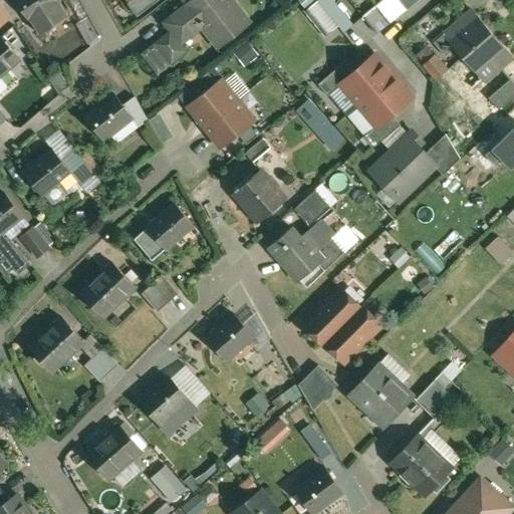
[(60,0),(15,0),(30,22),(31,21),(40,34),(68,16),(59,2),(61,1),(60,0)]
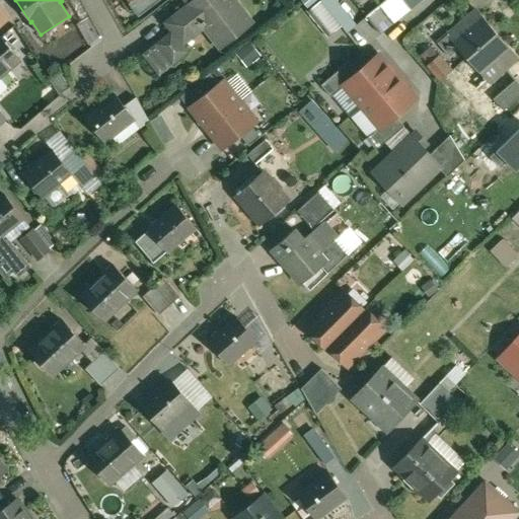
[(136,0),(142,6),(140,8),(141,9),(152,0),(136,0)]
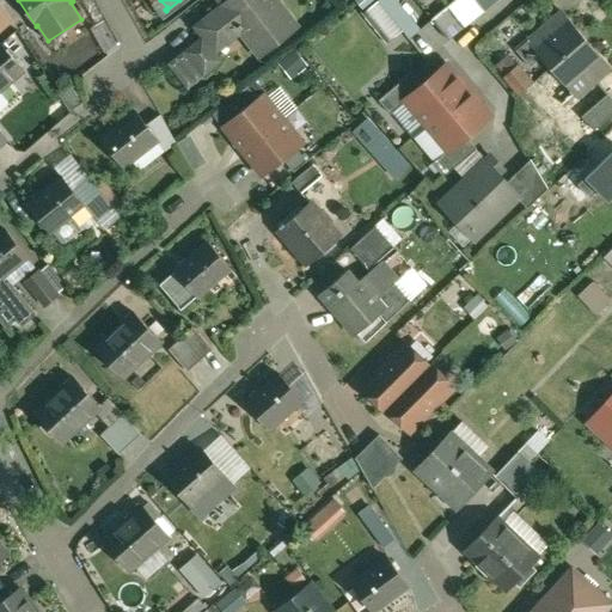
[(226,0),(194,26),(203,38),(212,49),(239,28),(263,59),(299,29),(275,0),(226,0)]
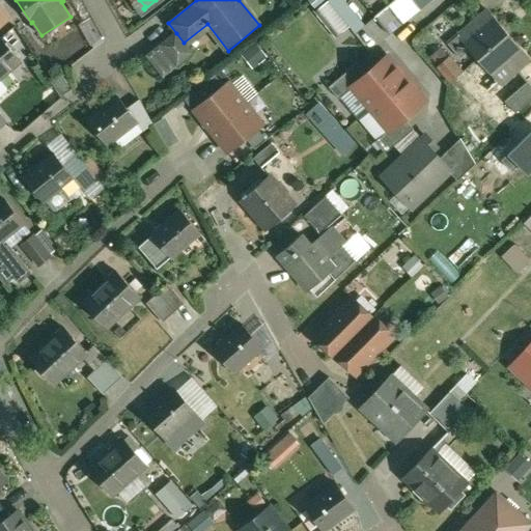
[(315,0),(334,22),(360,0),(315,0)]
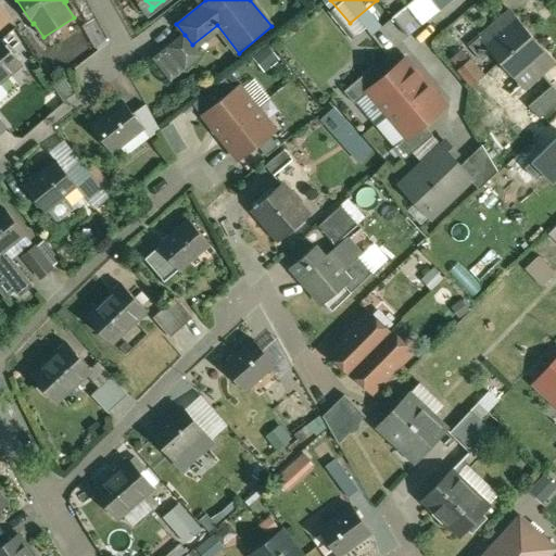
[(433,0),(417,0),(407,8),(422,26),(442,10),(433,0)]
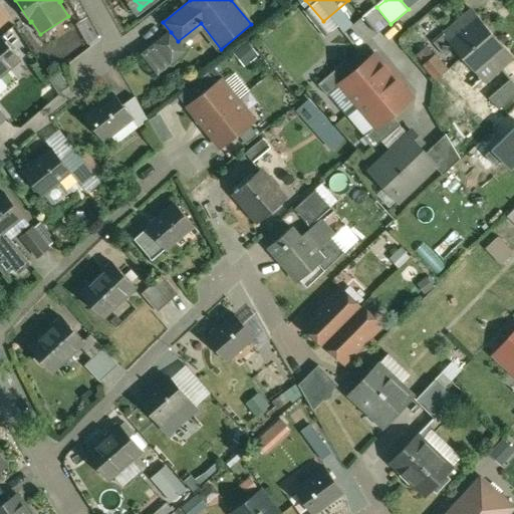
[(465,25),(461,21),(446,34),(457,47),(465,56),(491,33),(477,15),(465,25)]
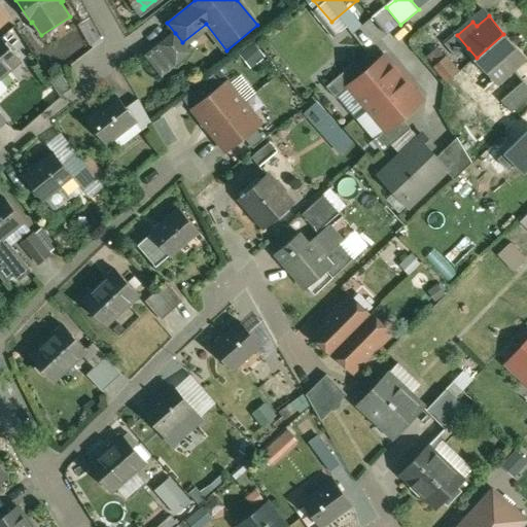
[(182,42),(175,33),(159,45),(176,67),(191,54),(182,42)]
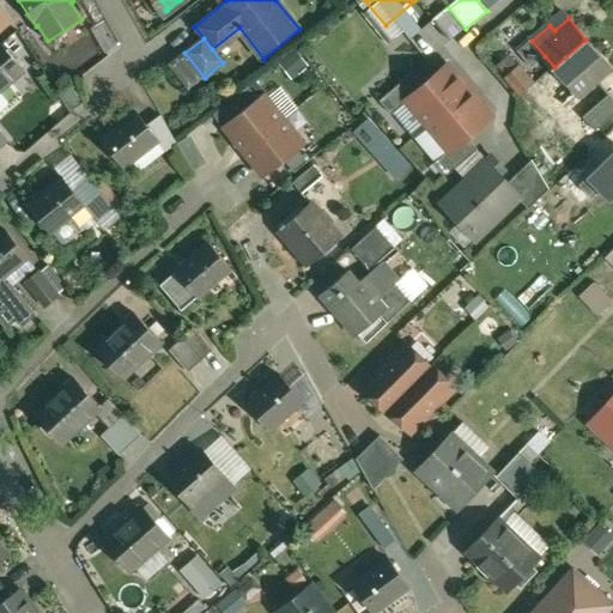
[(586,40),(554,67),(564,79),(577,95),(595,78),(590,73),(605,61),(586,40)]
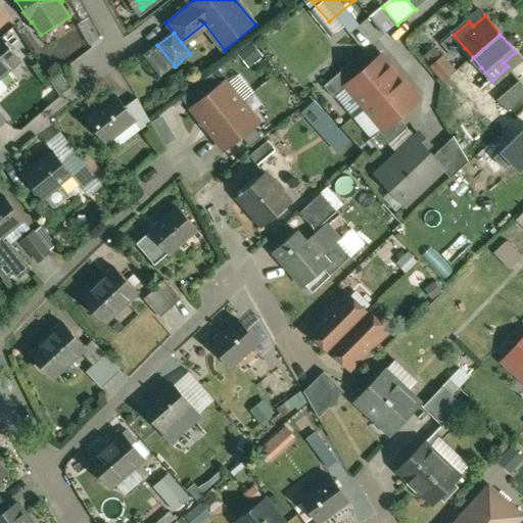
[(0,78),(21,60),(0,36),(0,35),(0,78)]
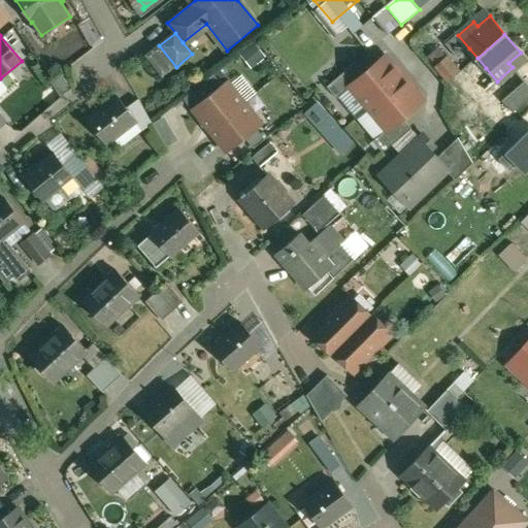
[(469,48),(458,35),(447,44),(459,58),(469,48)]
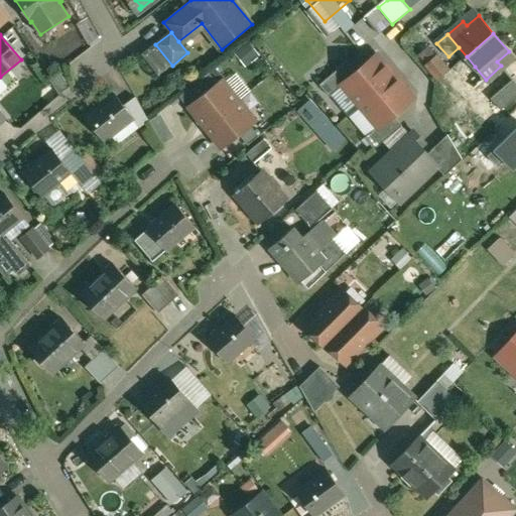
[(80,36),(71,43),(75,48),(84,41),(80,36)]
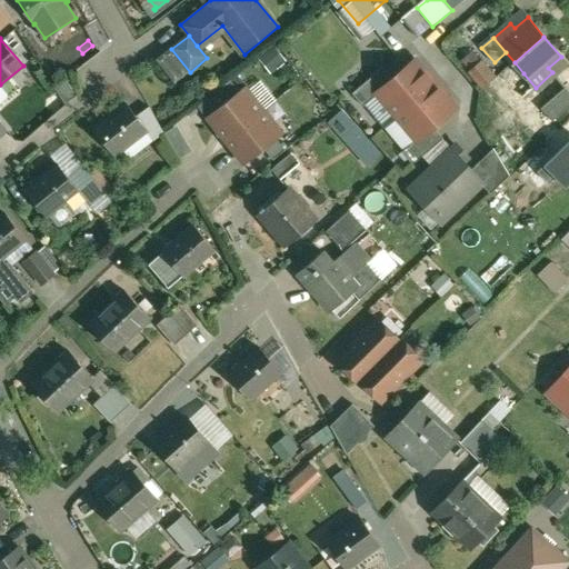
[(498,78),(482,60),(469,72),(485,89),(498,78)]
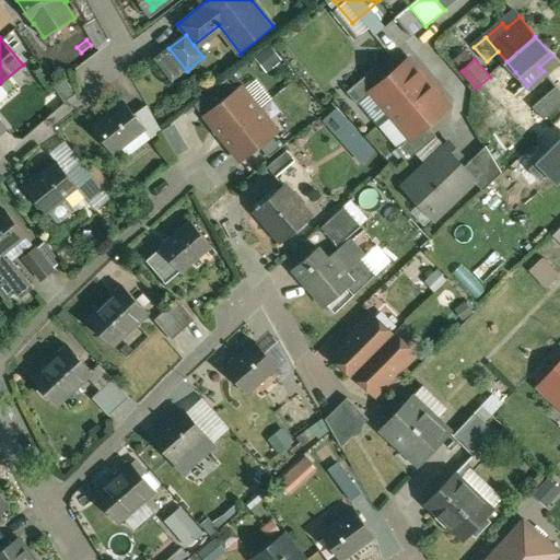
[(388,78),(373,91),(374,92),(393,114),(429,83),(410,60),(388,78)]
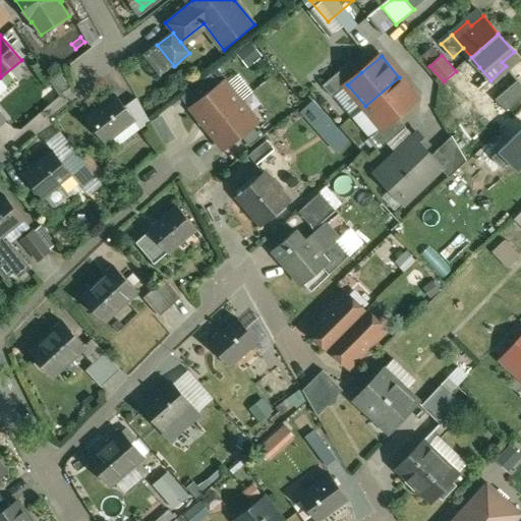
[(352,62),(324,85),(334,97),(348,85),(347,84),(361,72),(352,62)]
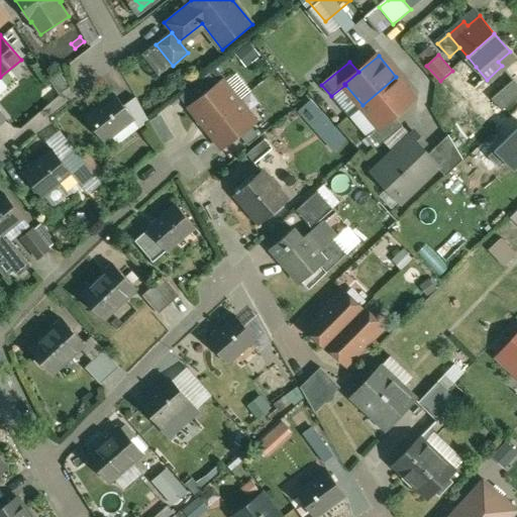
[(476,67),(466,76),(476,88),(487,80),(476,67)]
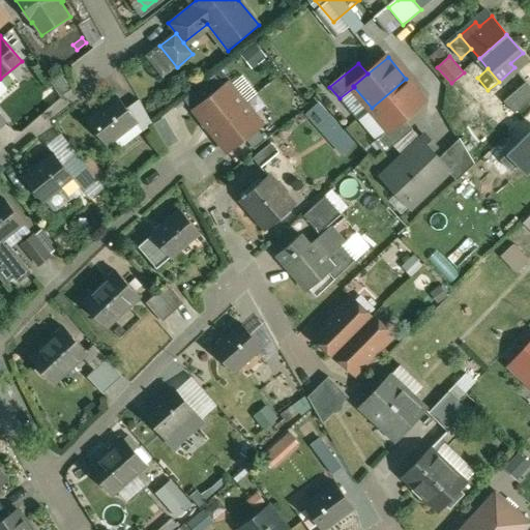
[(483,95),(464,72),(451,83),(470,106),(483,95)]
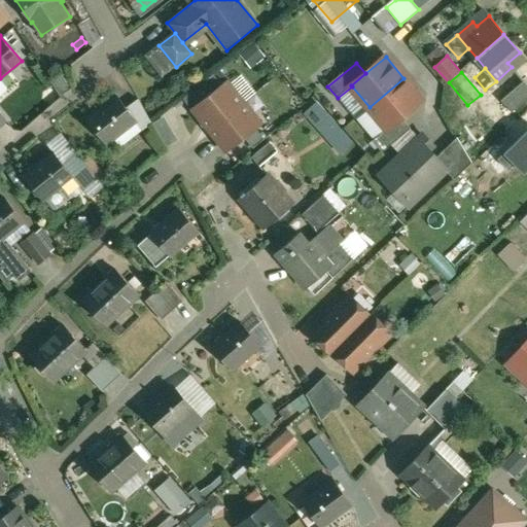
[(62,96),(72,90),(61,73),(50,79),(62,96)]
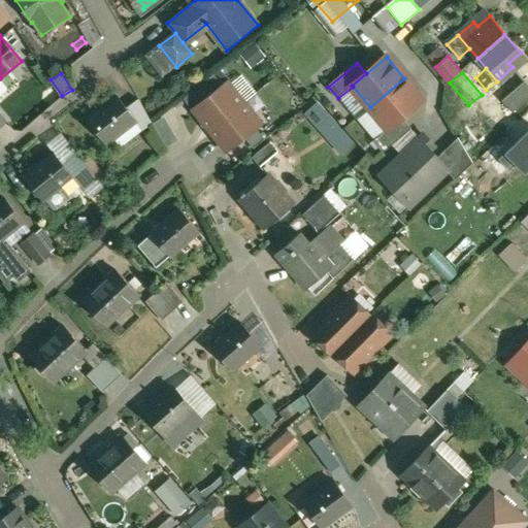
[(213,75),(202,85),(209,94),(221,86),(213,75)]
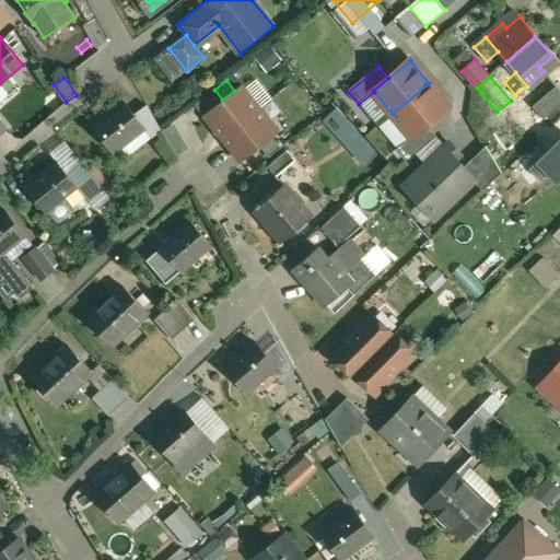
[(429,83),(393,114),(411,137),(412,138),(428,125),(450,106),(429,83)]
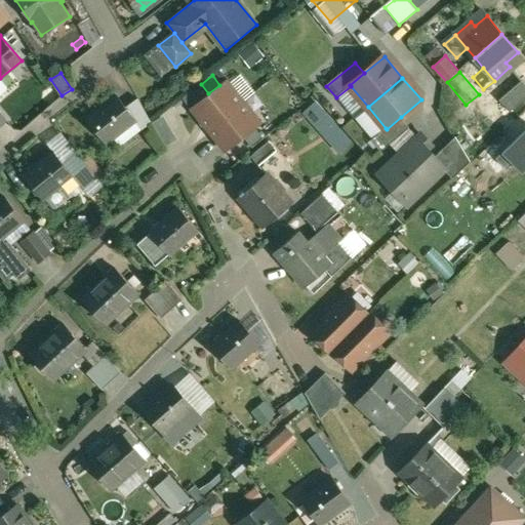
[(208,93),(191,108),(208,130),(243,103),(226,80),(219,85),(208,93)]
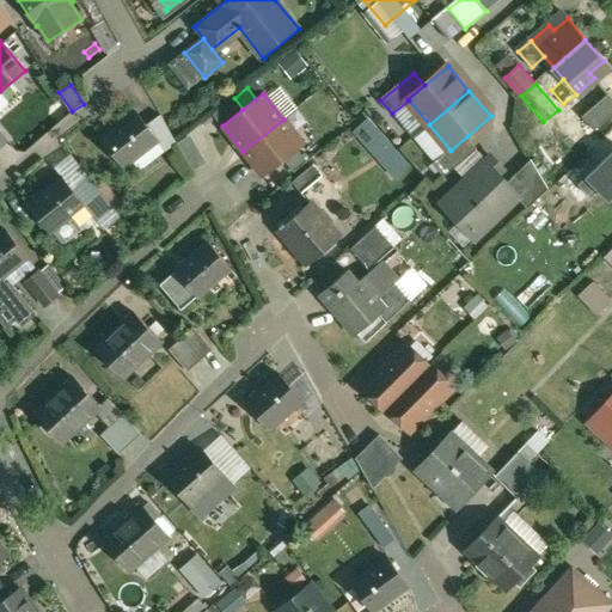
[(611,96),(610,95),(583,118),(597,132),(611,116),(611,96)]
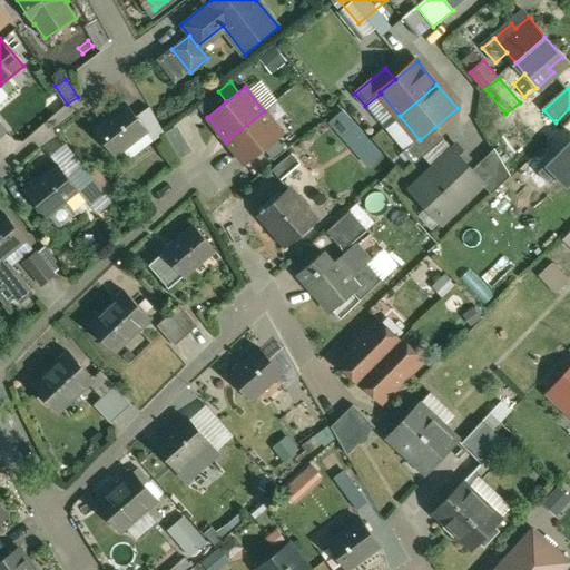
[(129,106),(97,130),(117,156),(148,131),(149,130),(138,117),(129,106)]
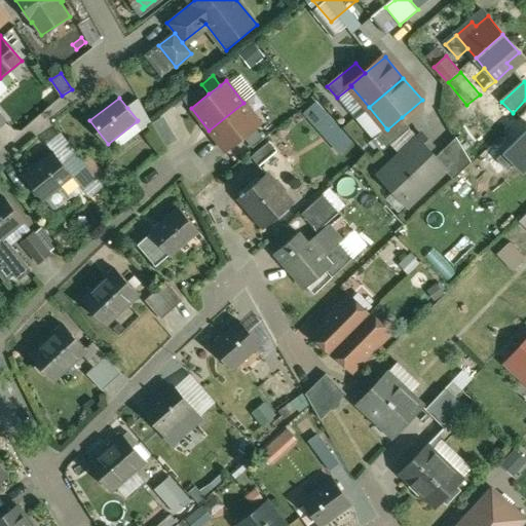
[(152,122),(139,100),(127,108),(138,120),(137,121),(143,130),(152,122)]
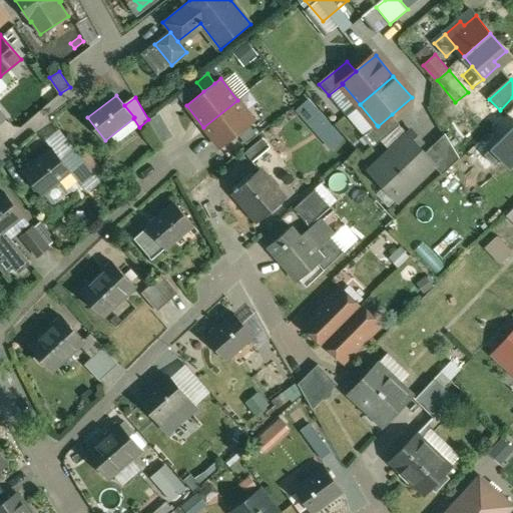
[(237,100),(203,127),(220,148),(238,134),(249,125),(254,121),(237,100)]
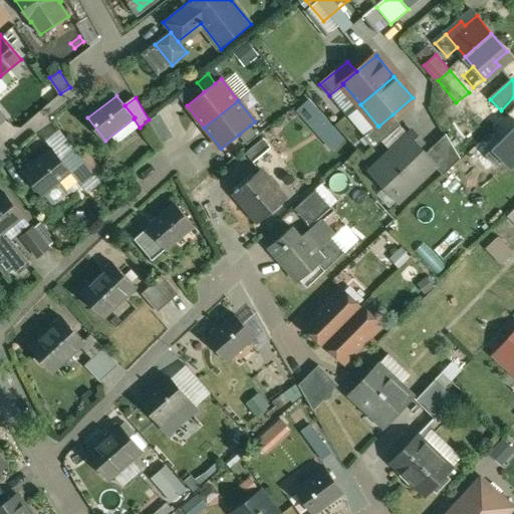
[(466,108),(445,120),(456,142),(477,131),(466,108)]
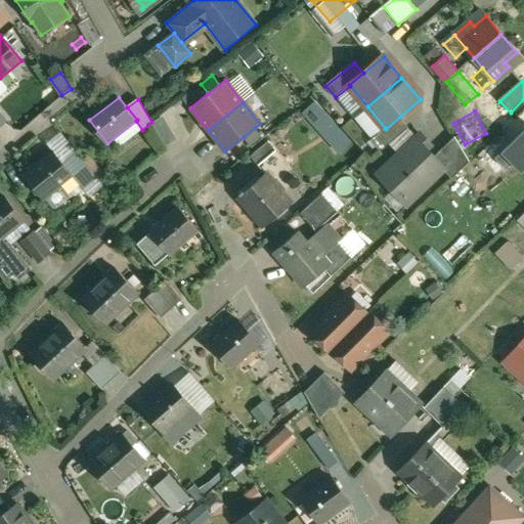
[(351,141),(325,114),(314,124),(340,151),(351,141)]
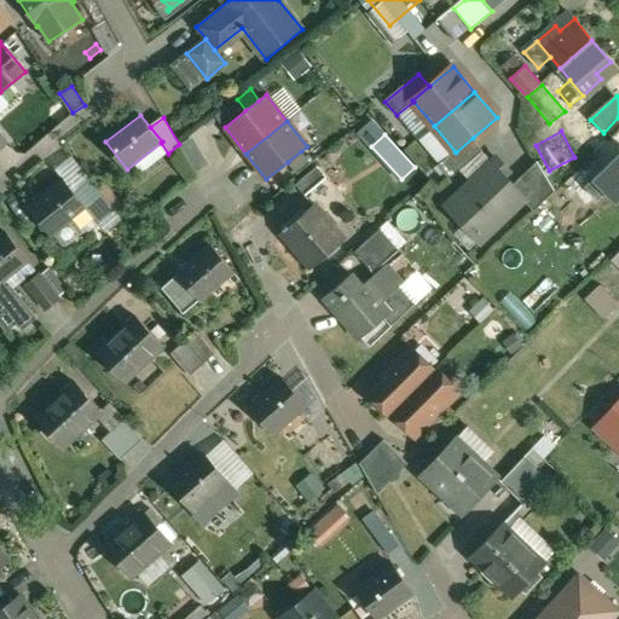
[(473,138),(456,152),(455,151),(439,165),(450,179),(484,151),(473,138)]
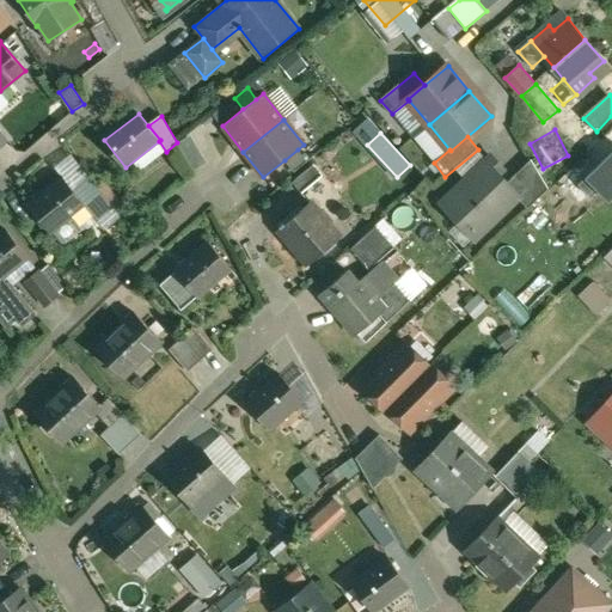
[(298,150),(285,160),(293,172),(306,161),(298,150)]
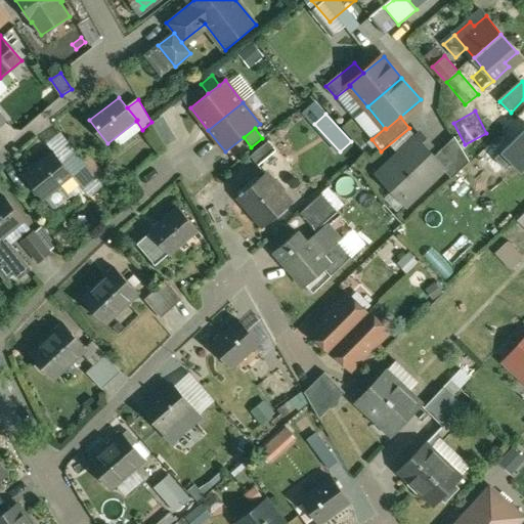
[(421,134),(380,174),(408,205),(444,170),(445,169),(434,157),(427,149),(431,145),(421,134)]
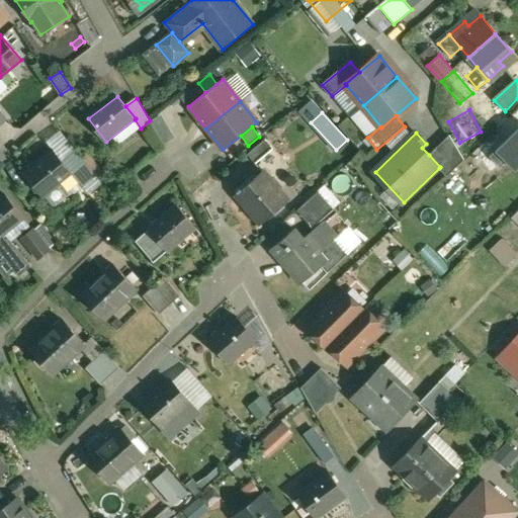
[(450,135),(429,155),(440,167),(439,168),(447,176),(465,160),(450,135)]
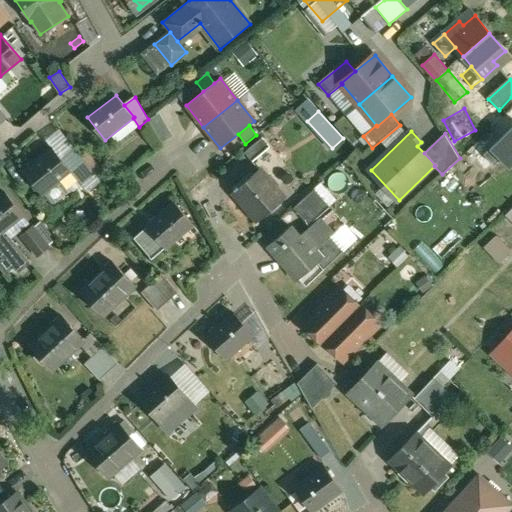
[(261,139),(243,154),(251,163),(269,148),(261,139)]
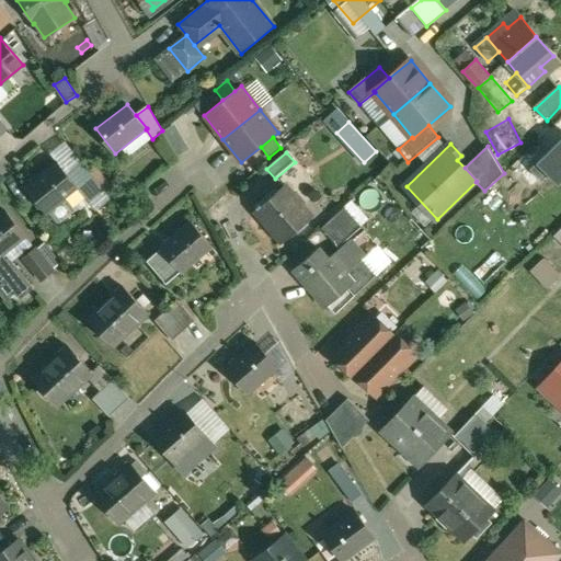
[(59,163),(27,189),(47,213),(79,187),(59,163)]
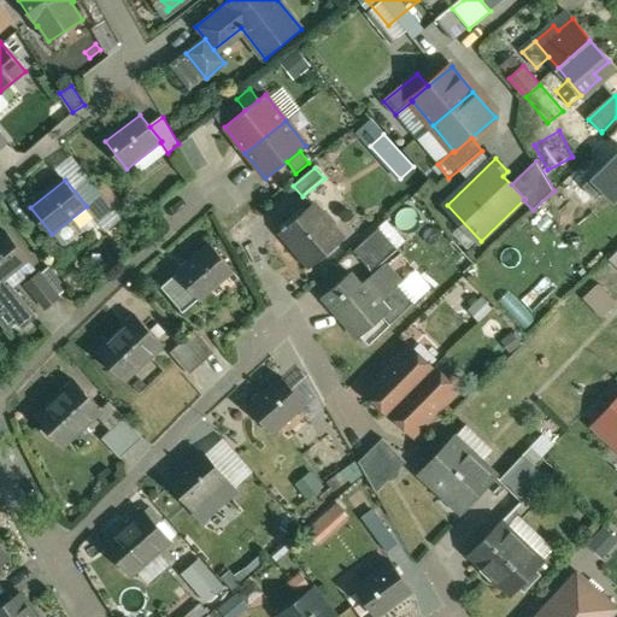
[(311,205),(287,228),(282,222),(276,228),(282,234),(281,235),(311,268),(341,239),(311,205)]
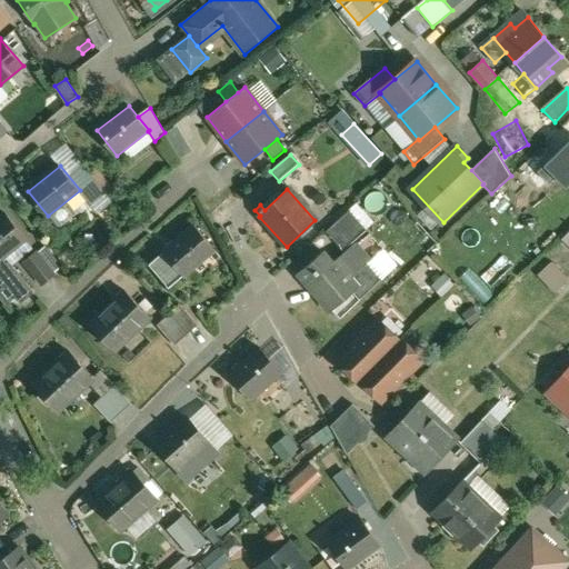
[(366,229),(349,211),(328,230),(345,249),(366,229)]
